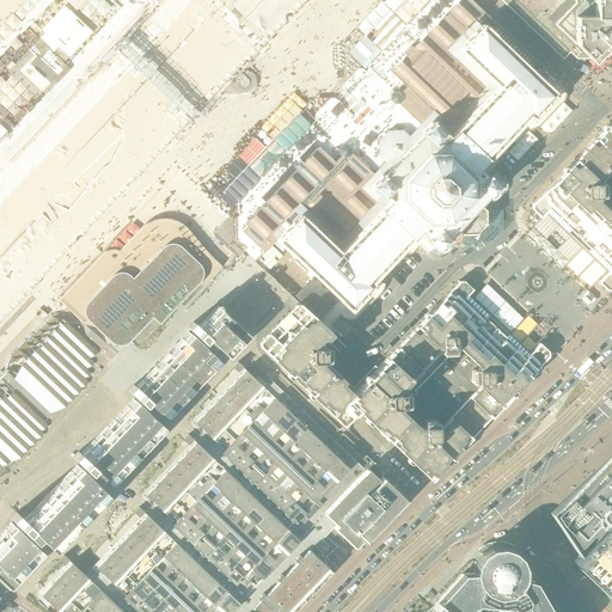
[(317,121),(313,126),(329,140),(320,148),(316,154),(313,157),(303,167),(294,177),(291,181),(285,188),(277,194),(265,207),(248,227),(243,232),(234,239),(236,240),(237,243),(238,242),(243,246),(244,245),(248,249),(245,251),(256,262),(277,240),(312,274),(292,297),(299,303),(326,330),(341,316),(342,318),(343,318),(346,320),(349,320),(353,320),(355,319),(357,318),(380,294),(383,291),(385,286),(385,282),(395,273),(402,264),(405,261),(410,256),(414,251),(418,248),(427,256),(430,257),(434,258),(438,259),(442,258),(445,257),(448,255),(441,248),(448,240),(447,239),(448,238),(447,237),(454,227),(461,234),(476,234),(477,232),(479,232),(482,232),(483,230),(484,227),(483,226),(485,224),(484,210),(478,203),(485,195),(488,196),(489,195),(490,196),(497,189),(505,195),(507,193),(508,189),(508,185),(508,182),(506,178),(505,175),(495,166),(502,159),(528,132),(533,130),(537,129),(540,127),(563,103),(564,99),(565,97),(565,93),(564,90),(563,87),(562,87),(561,85),(551,77),(489,18),(471,0),(461,0),(448,14),(444,19),(435,28),(423,41),(418,44),(410,53),(397,66),(383,53),(368,67),(371,68),(366,73),(362,69),(359,69),(343,86),(343,90),(355,101),(350,105),(347,110),(335,99),(330,99),(316,115),(316,120),(317,121)]
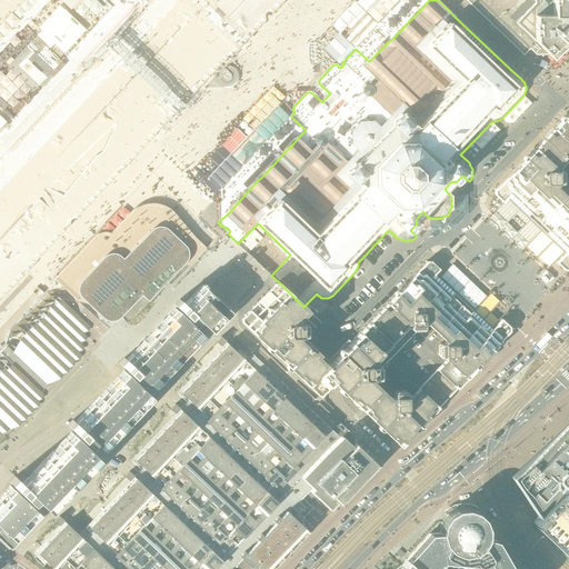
[(412,18),(417,13),(401,0),(379,0),(379,1),(405,26),(412,18)]
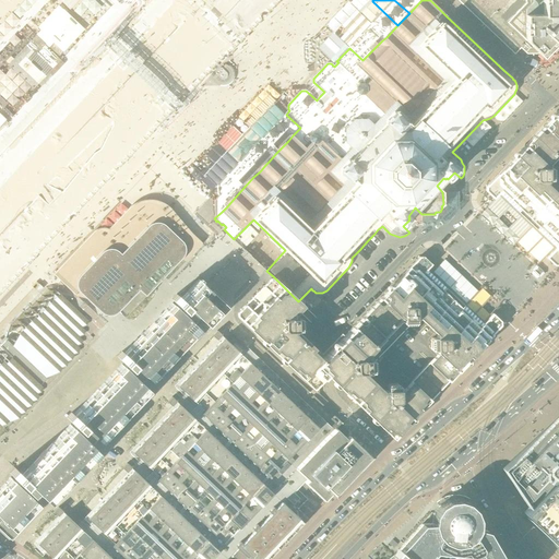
[(394,0),(409,13),(421,0),(394,0)]
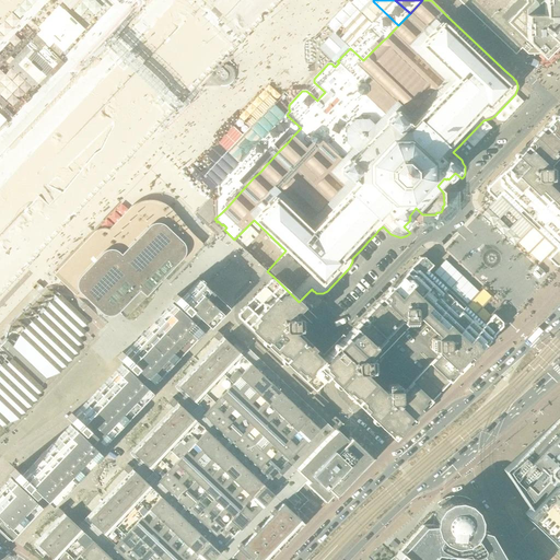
[(559,0),(469,0),(527,54),(528,53),(534,53),(538,57),(539,56),(545,61),(559,45),(559,0)]
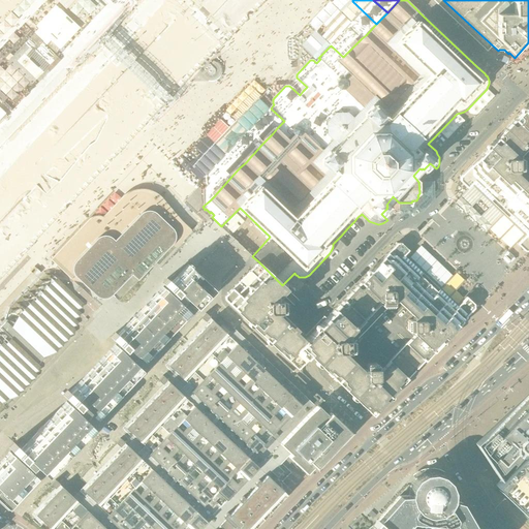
[(366,35),(376,24),(352,1),(342,12),(366,35)]
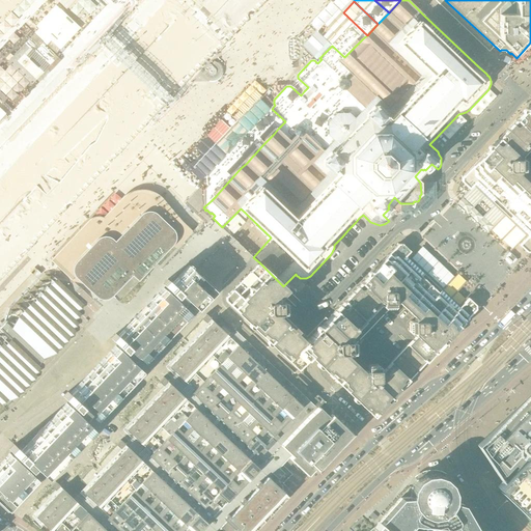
[(320,12),(356,46),(363,38),(367,35),(343,12),(342,12),(331,2),(320,12)]
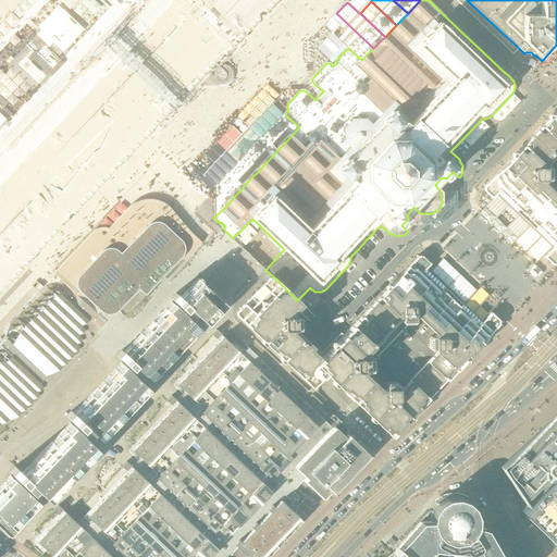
[(212,36),(184,9),(163,28),(182,48),(183,46),(188,50),(201,38),(206,42),(212,36)]
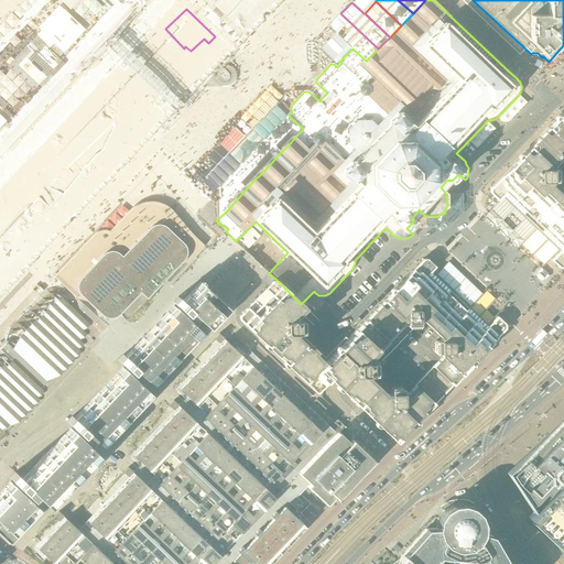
[(366,61),(378,49),(340,13),(328,25),(342,38),(353,49),(366,61)]
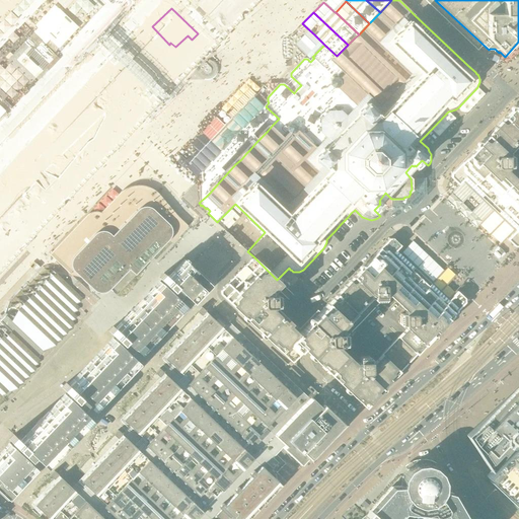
[(143,84),(120,62),(100,82),(123,104),(143,84)]
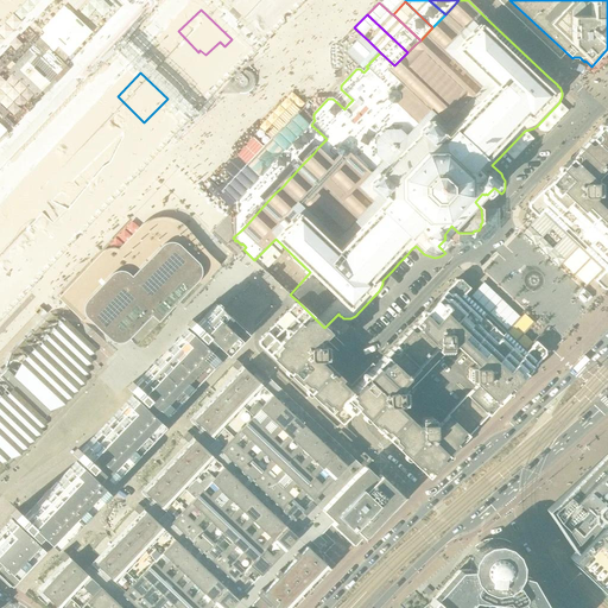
[(252,83),(252,80),(251,77),(248,75),(246,74),(245,74),(242,76),(240,74),(234,80),(236,82),(234,86),(235,88),(238,89),(240,90),(244,90),(246,90),(248,89),(249,88),(251,86),(252,83)]
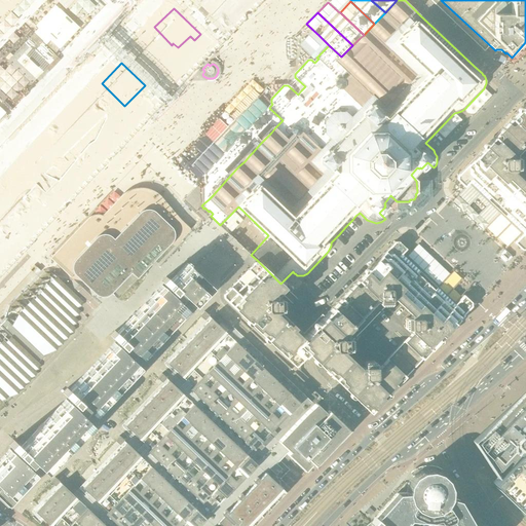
[(121,112),(97,89),(72,116),(96,140),(121,112)]
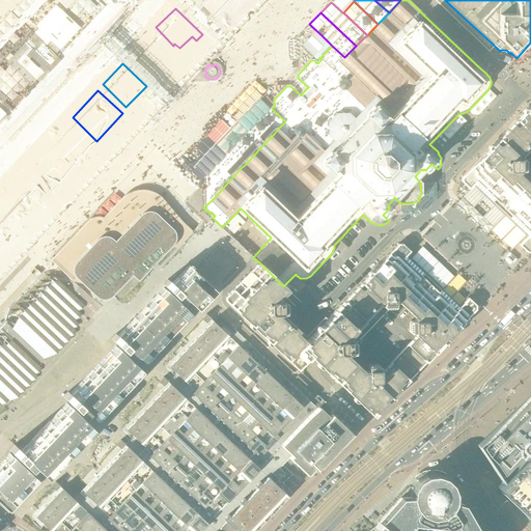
[(285,121),(272,109),(271,110),(260,100),(249,111),(274,134),(278,129),(285,121)]
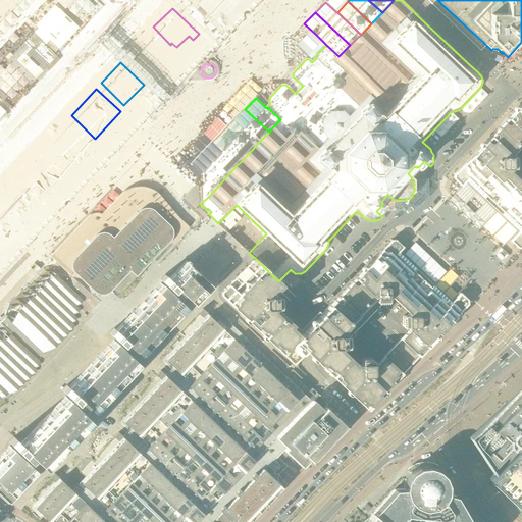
[(521,102),(508,118),(482,145),(454,174),(454,178),(461,186),(466,181),(492,206),(519,231),(514,237),(510,241),(517,248),(521,248),(521,247),(521,102)]
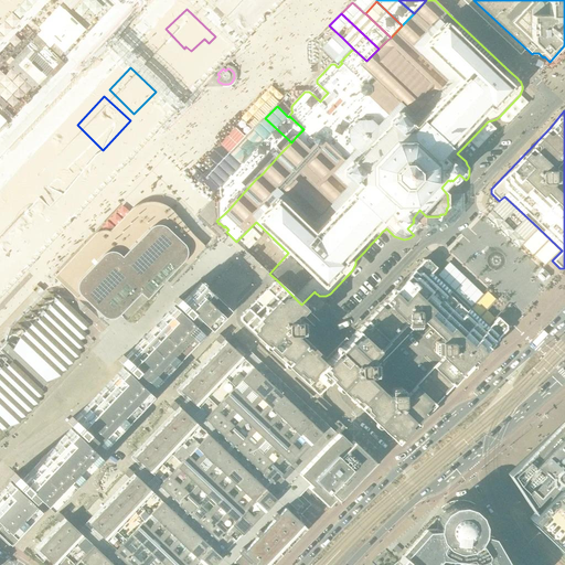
[(291,142),(265,118),(254,130),(279,155),(289,145),(291,142)]
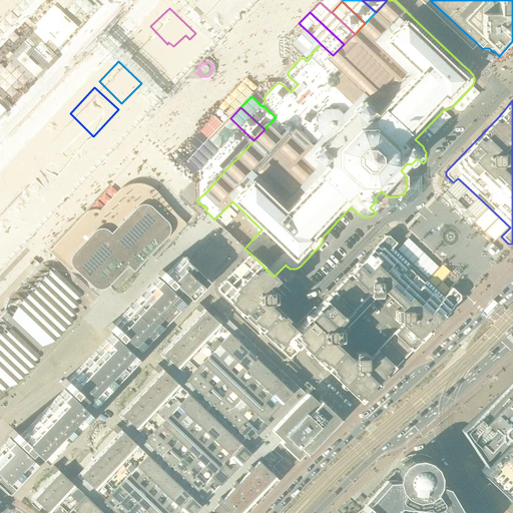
[(220,129),(243,151),(246,148),(253,140),(230,118),(220,129)]
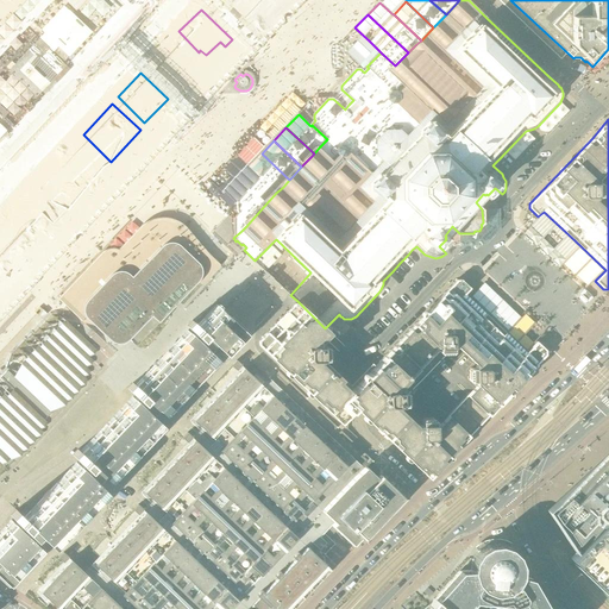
[(262,154),(249,167),(276,193),(283,187),(289,180),(262,154)]
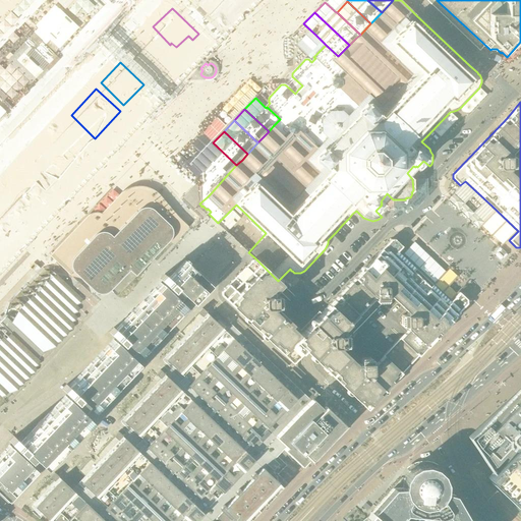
[(138,152),(45,249),(49,252),(53,256),(52,257),(62,267),(61,268),(62,269),(68,274),(70,276),(71,277),(76,282),(99,302),(100,303),(111,291),(130,271),(136,277),(139,280),(157,262),(188,228),(190,226),(177,212),(187,200),(197,190),(169,163),(148,142),(138,152)]
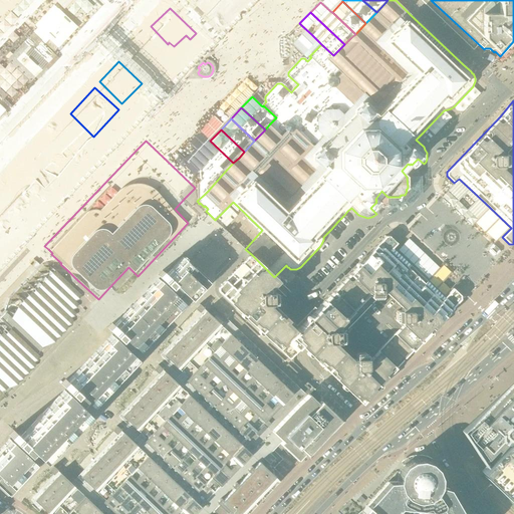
[(210,141),(200,152),(223,174),(233,163),(210,141)]
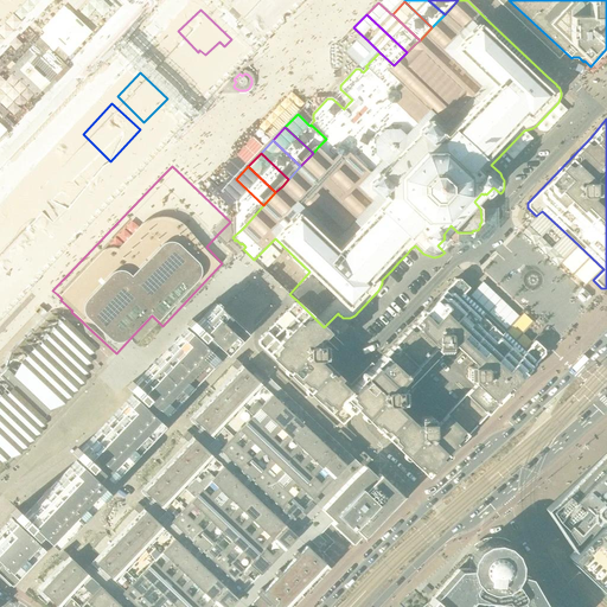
[(89,205),(57,174),(26,209),(37,218),(49,205),(70,225),(89,205)]
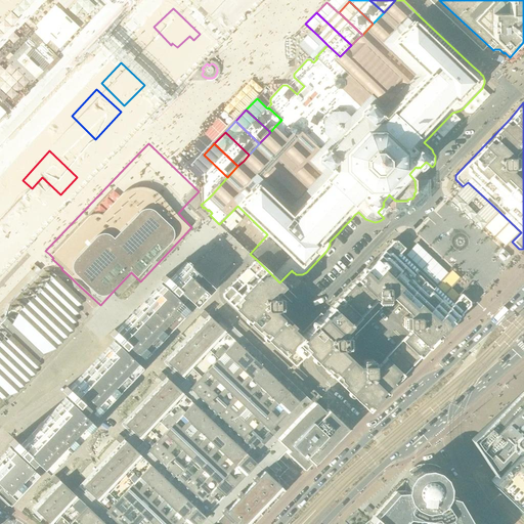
[(208,199),(212,194),(227,177),(204,155),(193,165),(204,175),(204,182),(205,183),(201,188),(201,197),(201,205),(208,199)]
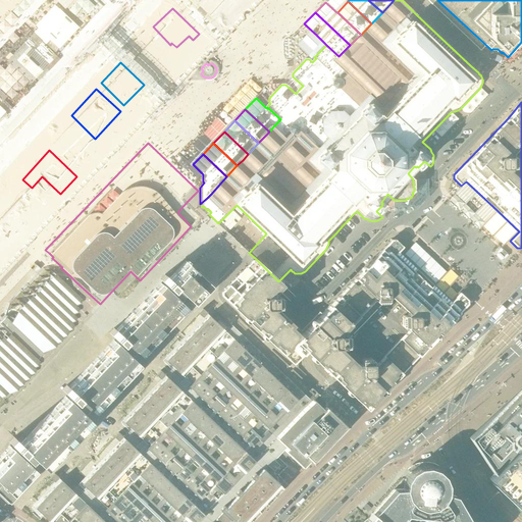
[(33,220),(3,193),(0,195),(4,199),(0,203),(0,235),(10,244),(33,220)]
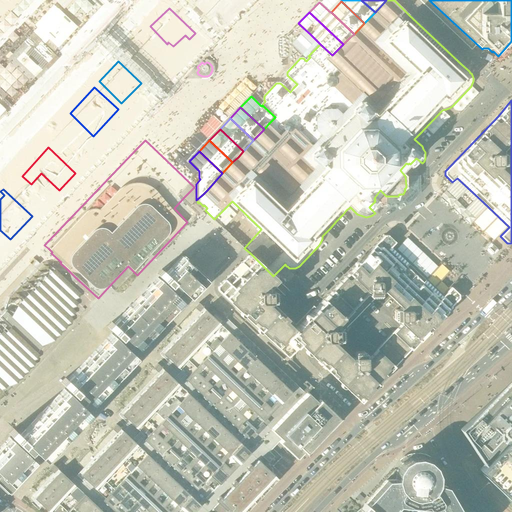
[(287,318),(268,338),(285,355),(289,354),(299,344),(302,346),(360,402),(385,376),(456,302),(459,298),(459,294),(451,287),(442,296),(391,247),(395,242),(388,235),(384,235),(382,238),(315,308),(313,306),(299,320),(295,325),(287,318)]
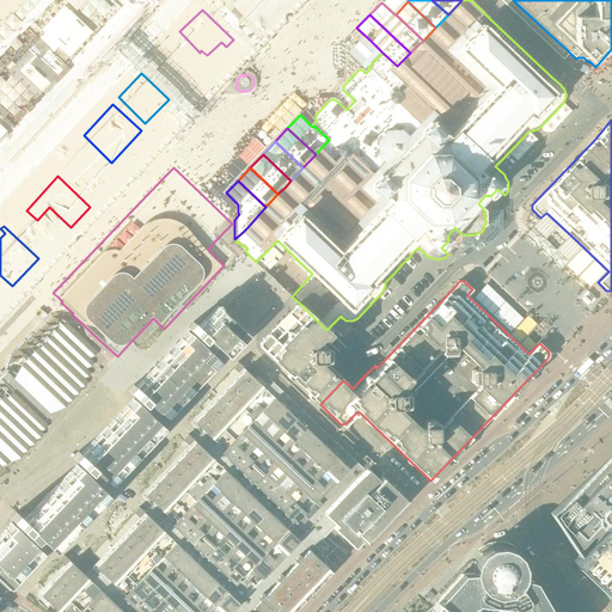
[(594,298),(588,292),(583,297),(589,303),(594,298)]
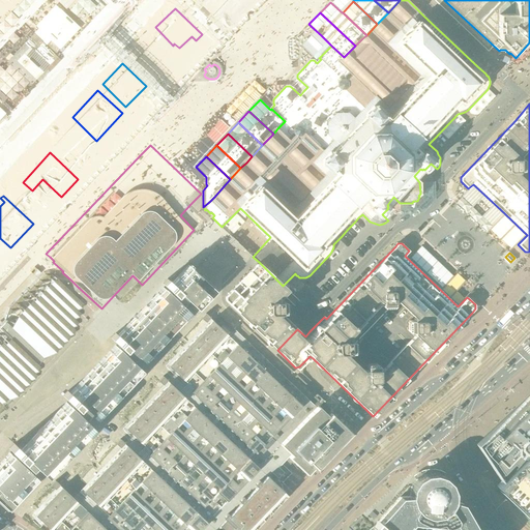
[(277,350),(297,329),(283,315),(283,313),(284,313),(285,311),(285,302),(284,300),(282,300),(282,298),(284,296),(282,294),(284,292),(287,289),(283,286),(259,262),(256,265),(226,297),(226,301),(277,350)]
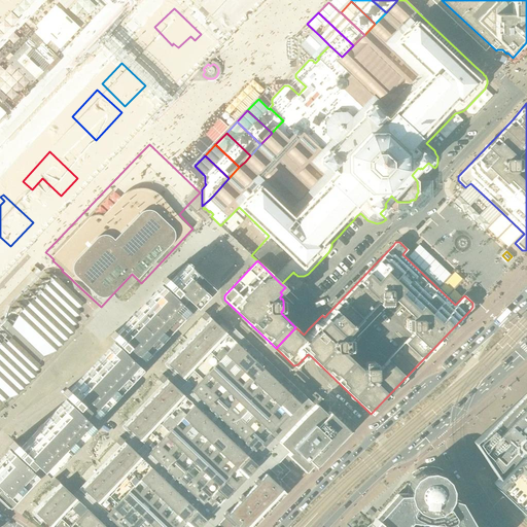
[(170,281),(166,278),(162,282),(168,288),(166,290),(162,285),(119,330),(116,334),(114,331),(110,337),(116,342),(114,344),(113,343),(68,390),(67,389),(63,394),(67,398),(21,448),(14,442),(12,444),(9,447),(11,449),(0,459),(0,498),(8,506),(37,477),(32,472),(34,471),(38,466),(47,475),(93,426),(85,419),(91,414),(95,418),(141,370),(133,362),(139,356),(143,360),(146,356),(189,312),(186,310),(184,308),(190,303),(197,308),(214,289),(186,264),(170,281)]
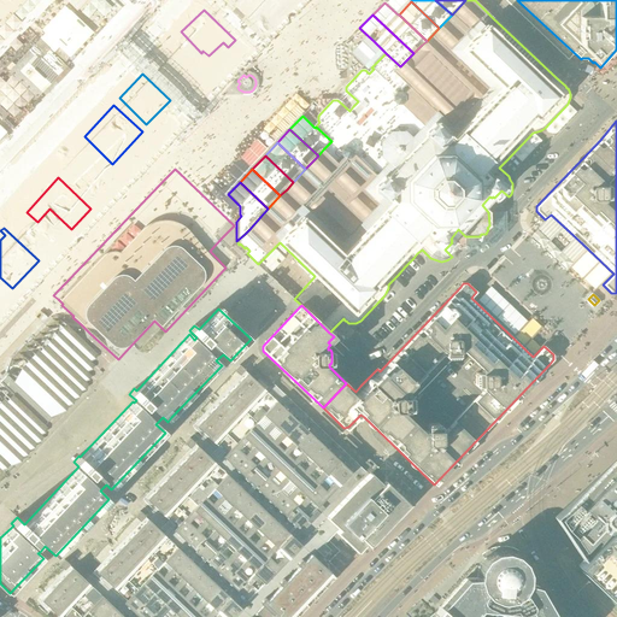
[(50,432),(57,423),(89,388),(89,387),(99,377),(95,375),(99,371),(103,374),(110,366),(58,317),(53,319),(52,323),(51,324),(46,325),(45,330),(45,331),(40,333),(39,336),(37,338),(33,340),(31,342),(30,344),(25,346),(23,351),(18,353),(17,357),(16,358),(12,359),(6,375),(11,378),(4,387),(0,382),(0,481),(15,466),(48,430),(50,432)]
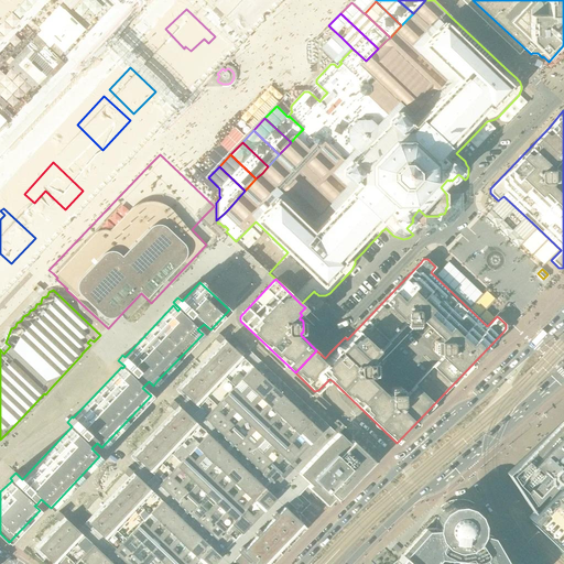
[(215,338),(219,343),(224,339),(225,338),(219,334),(215,338)]
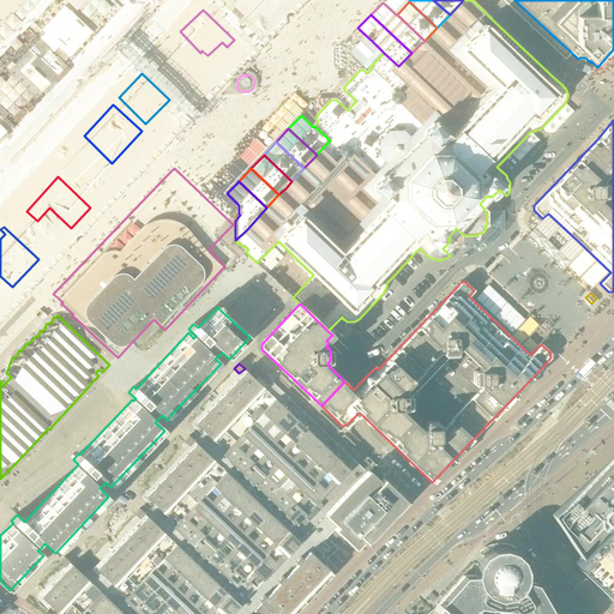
[(233,380),(253,399),(266,386),(258,378),(256,380),(244,369),(239,373),(233,380)]
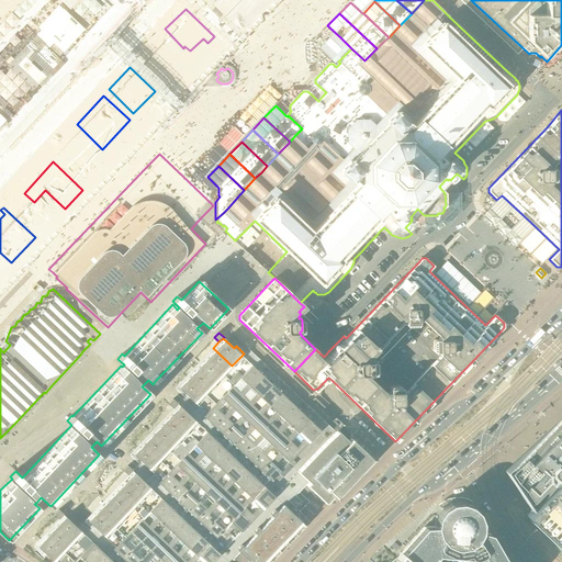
[(232,366),(213,348),(204,357),(223,374),(232,366)]
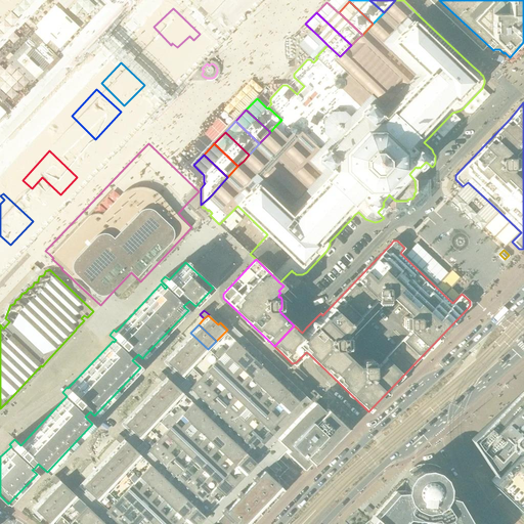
[(199,358),(208,349),(190,333),(181,342),(199,358)]
